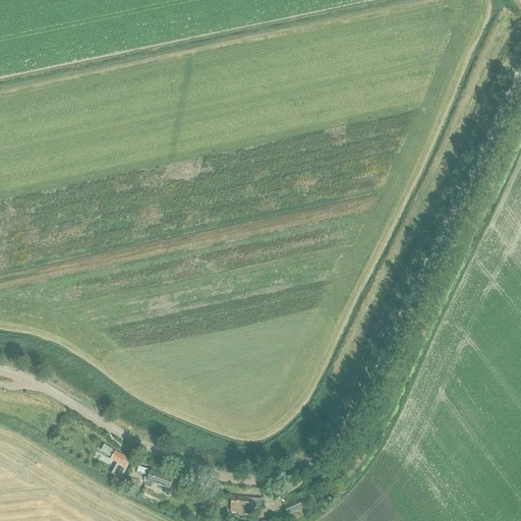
[(113,450),(104,444),(101,450),(109,456),(113,450)]
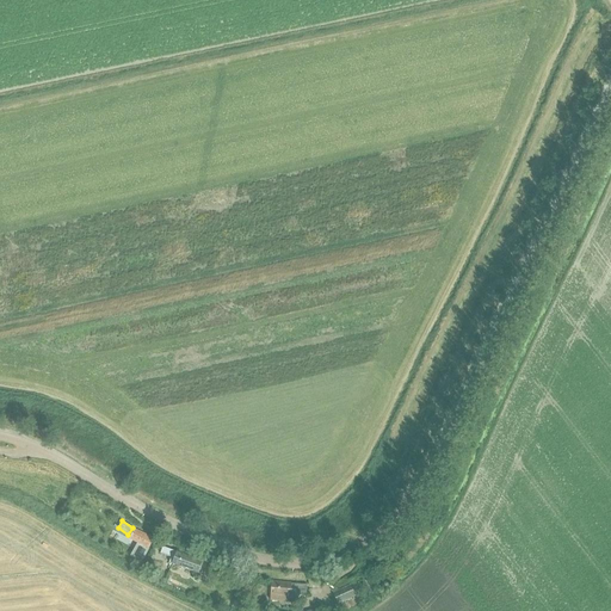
[(141,560),(153,538),(135,529),(129,538),(139,543),(131,555),(141,560)]
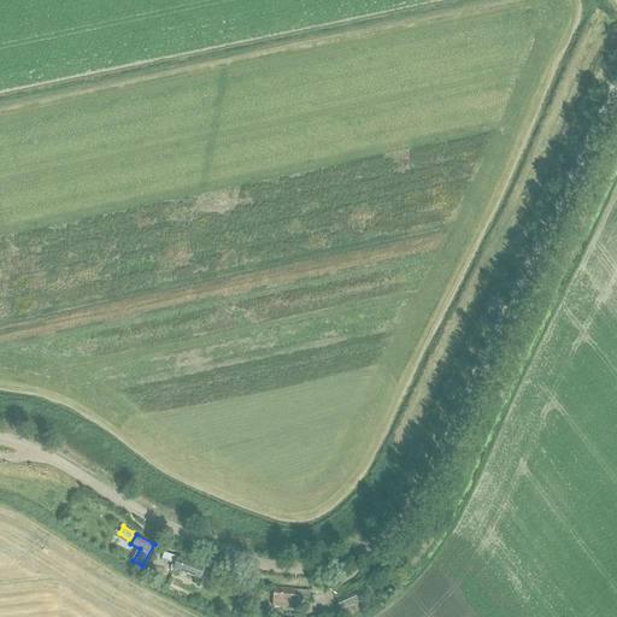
[(116,552),(122,540),(112,535),(106,547),(116,552)]
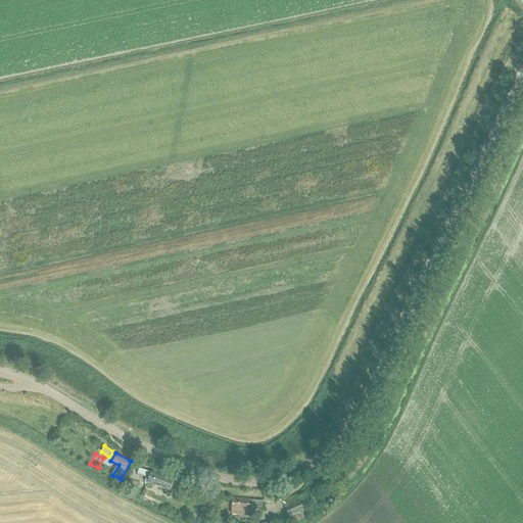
[(147,477),(145,482),(170,492),(174,482),(141,469),(138,474),(147,477)]
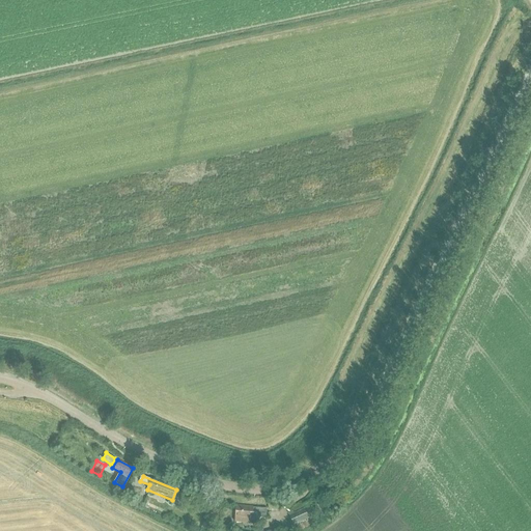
[(236,505),(235,522),(244,523),(252,523),(253,518),(267,519),(267,508),(254,507),(236,505)]
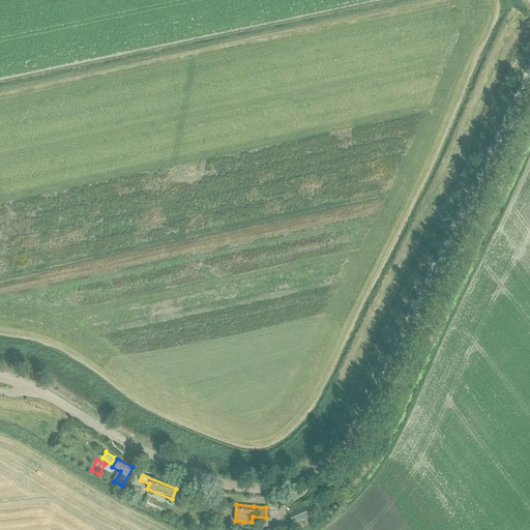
[(290,516),(295,525),(308,518),(304,508),(290,516)]
